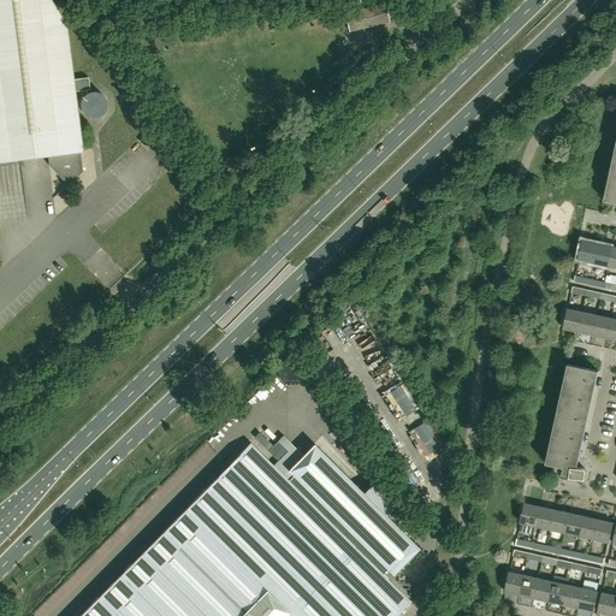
[(80,152),(82,150),(75,92),(90,89),(88,77),(73,80),(66,24),(53,0),(0,0),(0,161),(7,160),(35,157),(47,155),(48,165),(67,185),(82,172),(80,152)]
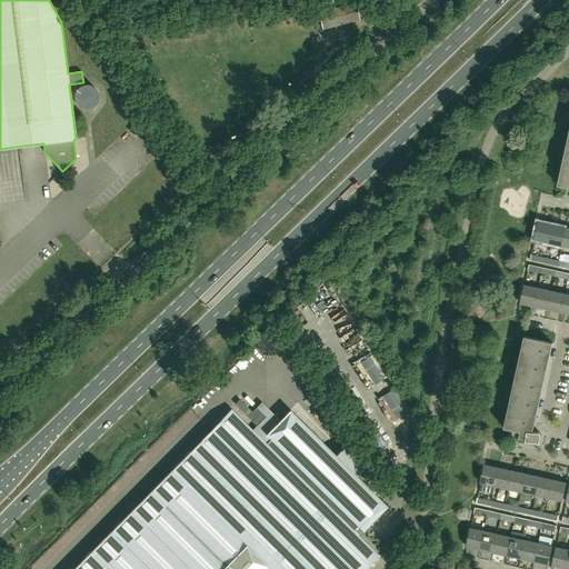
[(327,18),(329,28),(360,20),(356,3),(318,12),(320,19),(327,18)]
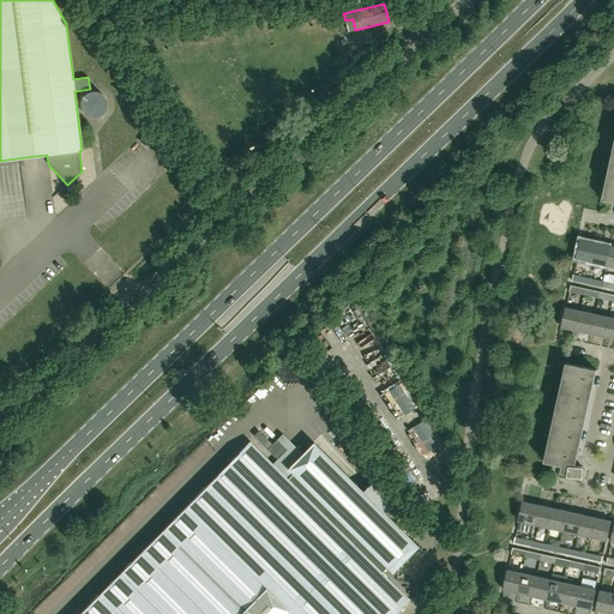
[(144,137),(139,140),(145,146),(150,143),(144,137)]
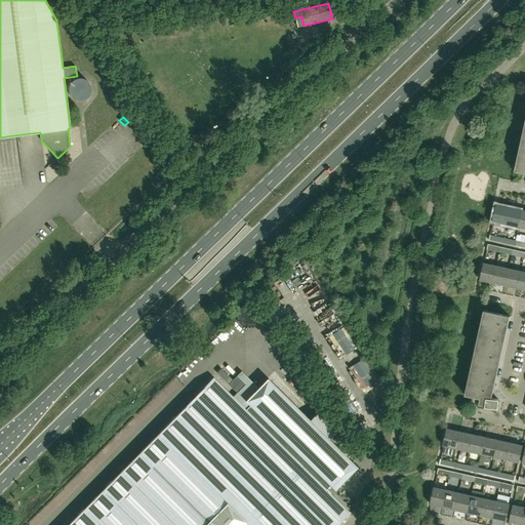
[(524,123),(515,170),(524,172),(524,123)]
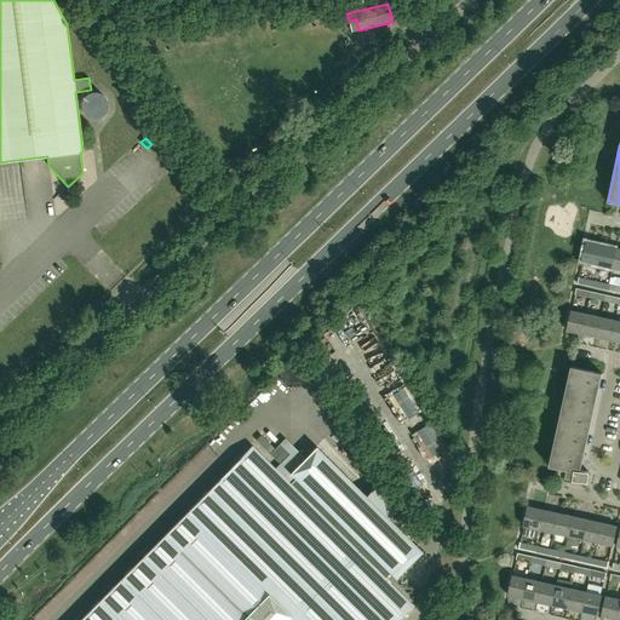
[(587,241),(583,260),(598,264),(602,245),(587,241)]
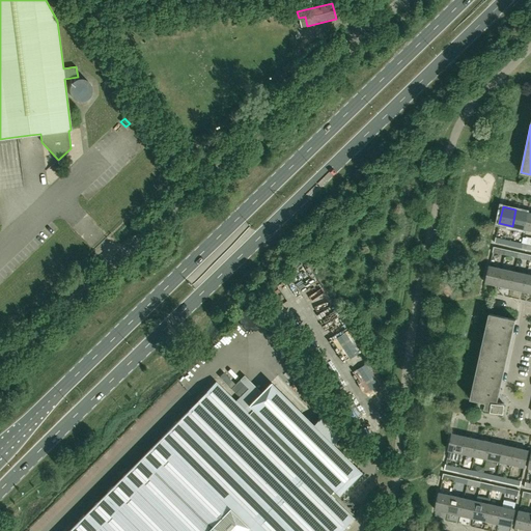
[(515,210),(512,226),(525,229),(529,213),(515,210)]
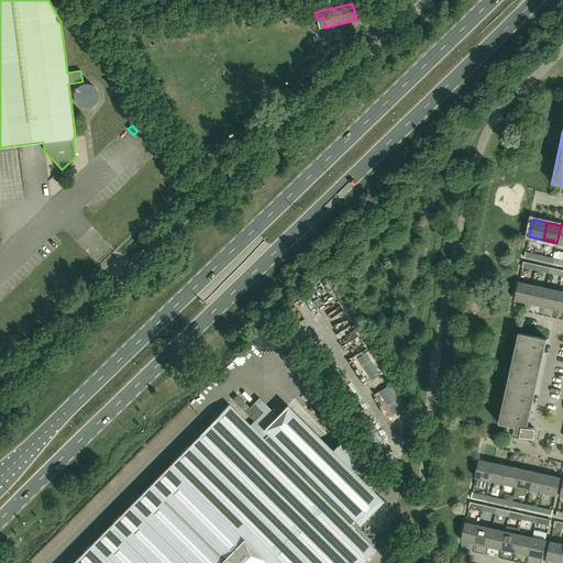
[(515,300),(528,304),(532,285),(519,283),(515,300)]
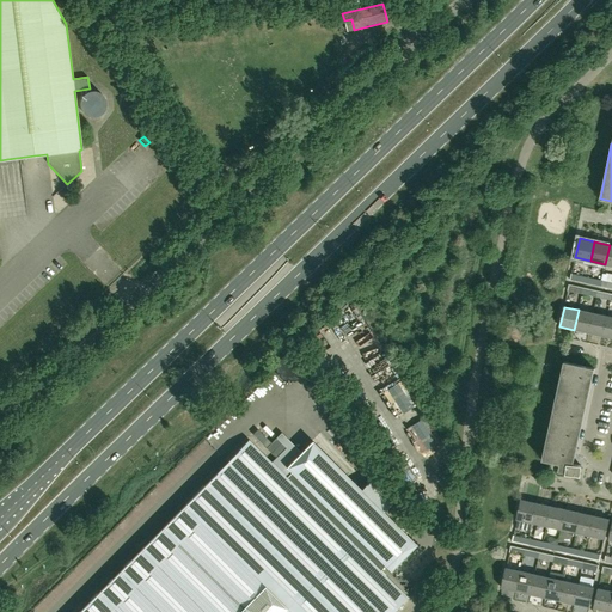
[(593,313),(579,310),(574,330),(589,334),(593,313)]
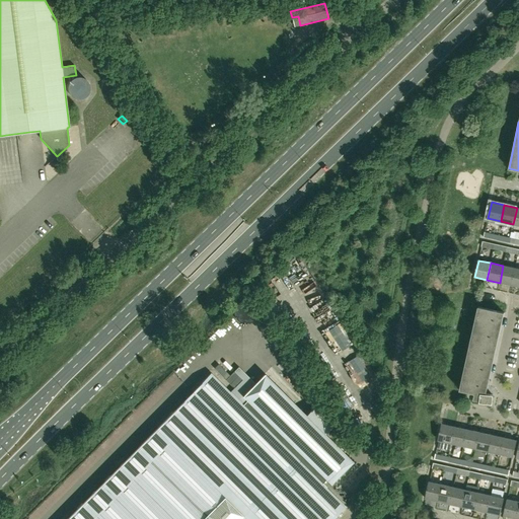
[(512,285),(515,269),(503,266),(500,283),(512,285)]
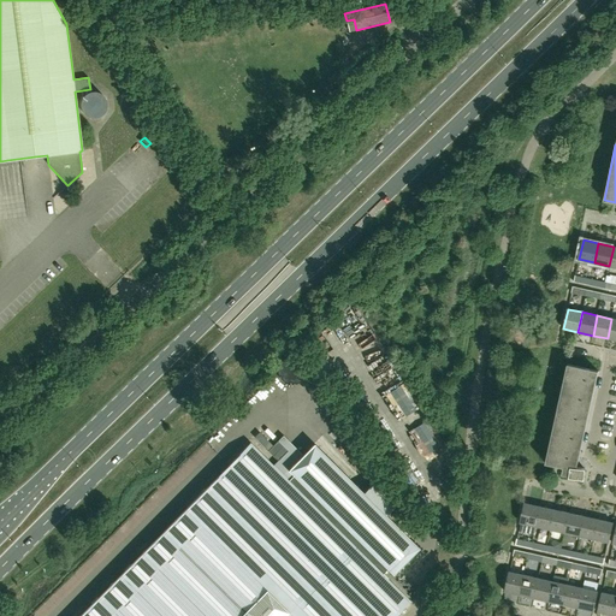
[(582,479),(584,468),(575,467),(575,460),(596,372),(598,372),(598,371),(568,363),(546,463),(563,467),(562,474),(569,475),(569,477),(580,478),(582,479)]
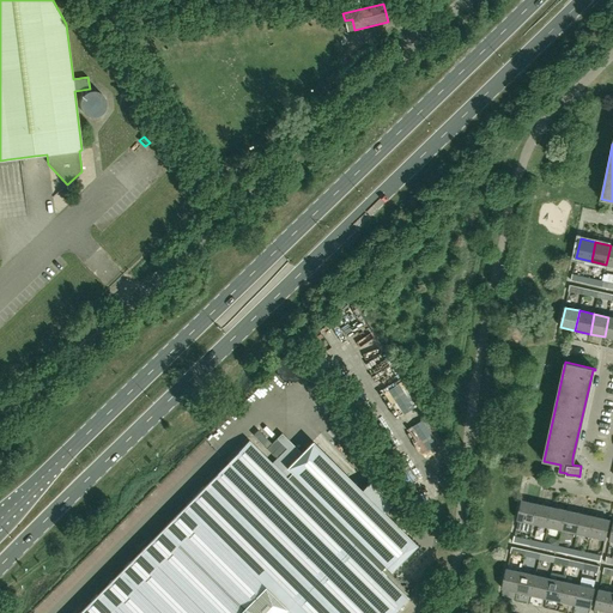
[(277,438),(267,449),(277,459),(287,449),(277,438)]
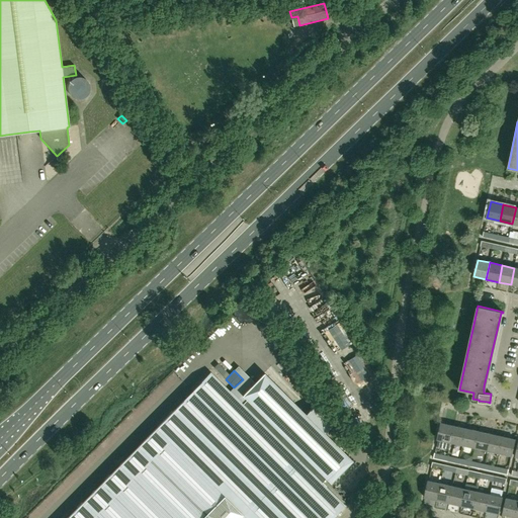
[(332,517),(345,506),(322,483),(326,479),(330,484),(352,461),(325,433),(332,425),(313,407),(306,414),(264,373),(242,396),(247,400),(243,404),(210,372),(191,392),(65,517),(332,517)]
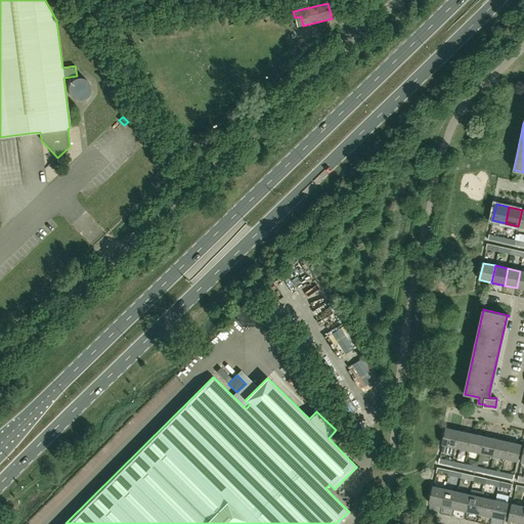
[(443,445),(455,448),(460,431),(446,428),(442,445),(443,445)]
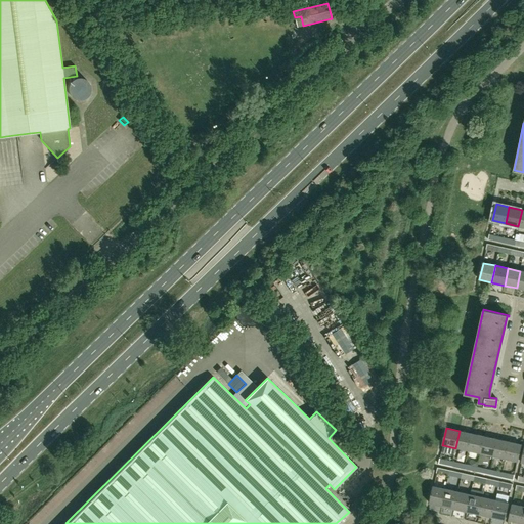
[(472,433),(460,431),(455,448),(468,450),(472,433)]
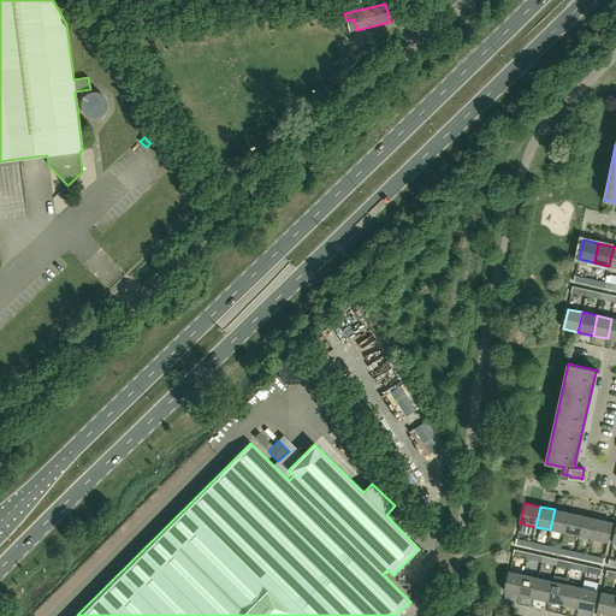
[(550,529),(564,533),(569,513),(555,509),(550,529)]
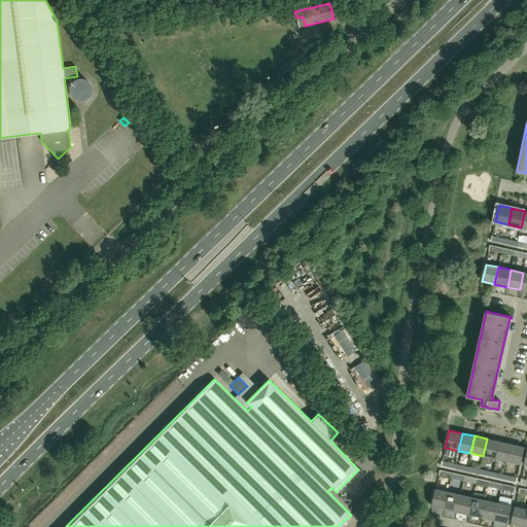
[(483,456),(496,459),(500,442),(487,438),(483,456)]
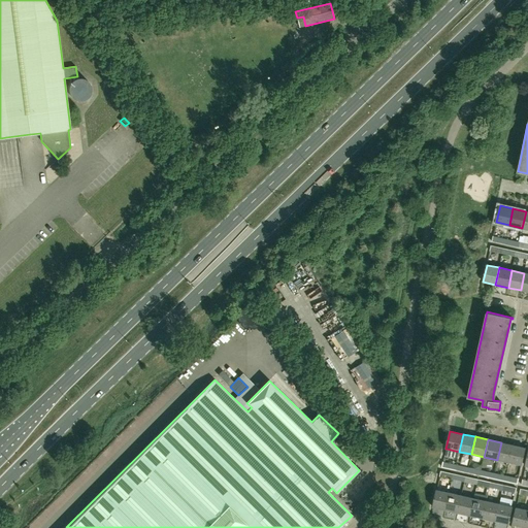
[(514,444),(501,442),(497,460),(509,462),(514,444)]
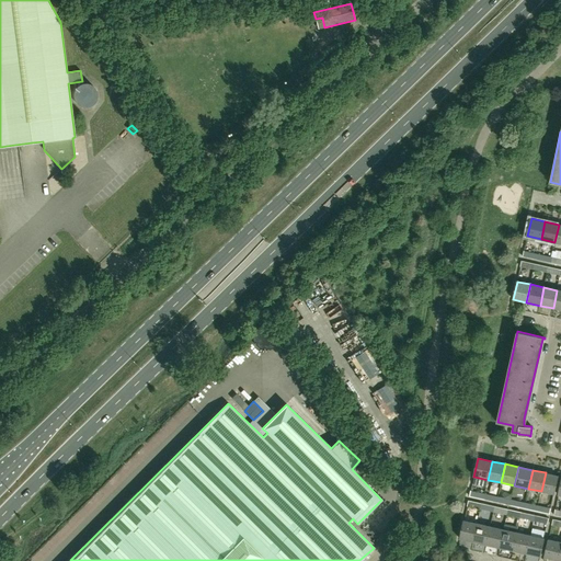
[(546,472),(541,491),(554,494),(558,476),(546,472)]
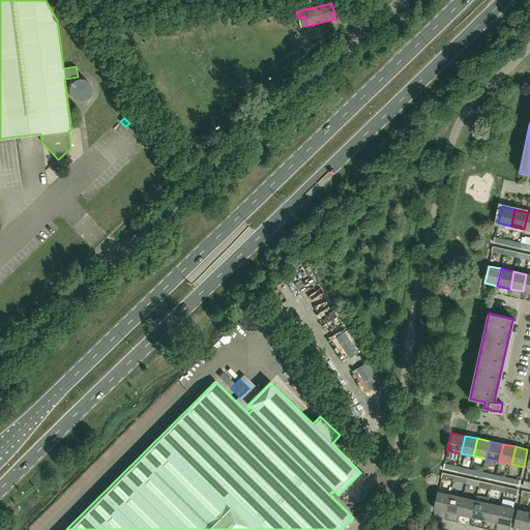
[(435,509),(447,511),(450,494),(438,492),(435,509)]
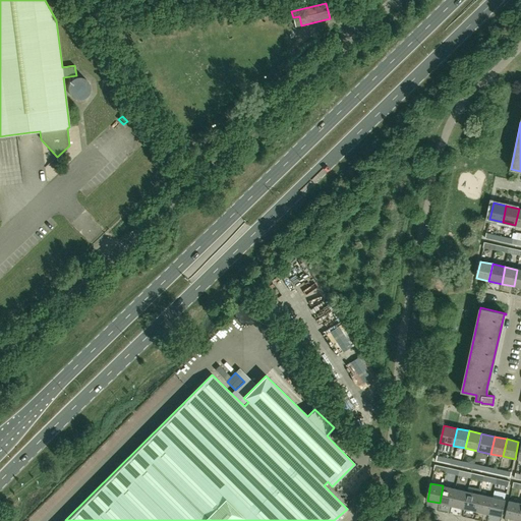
[(443,485),(440,503),(452,506),(456,488),(443,485)]
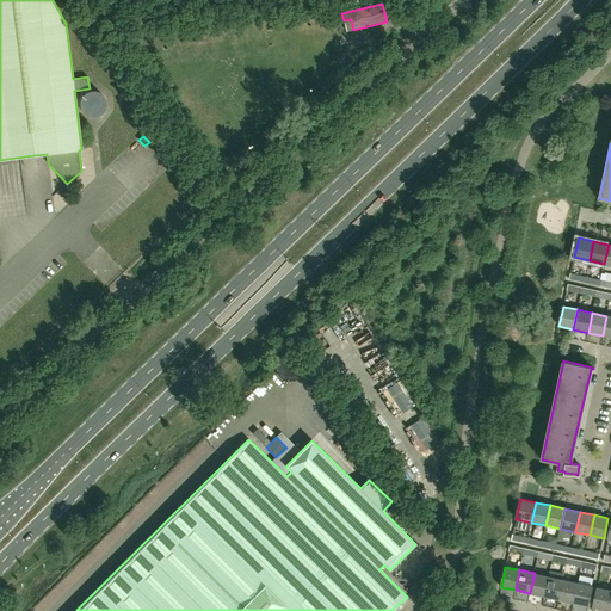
[(549,576),(535,573),(530,593),(544,597),(549,576)]
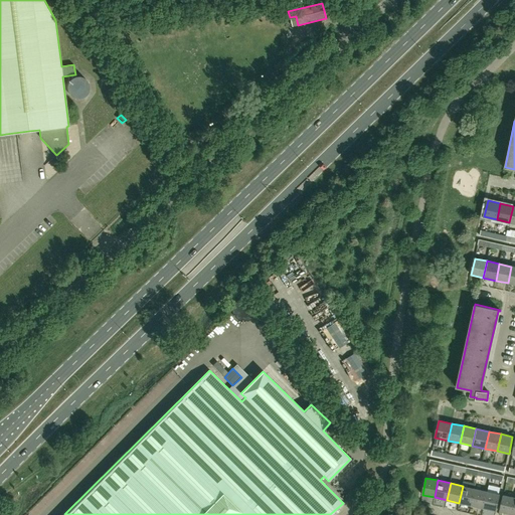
[(463,486),(459,503),(471,506),(475,489),(463,486)]
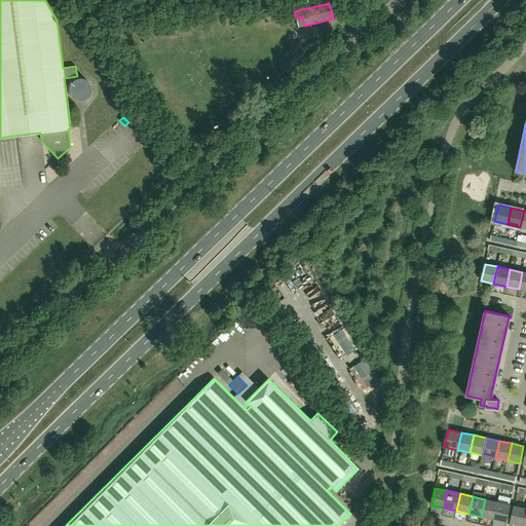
[(485,499),(481,517),(493,519),(497,501),(485,499)]
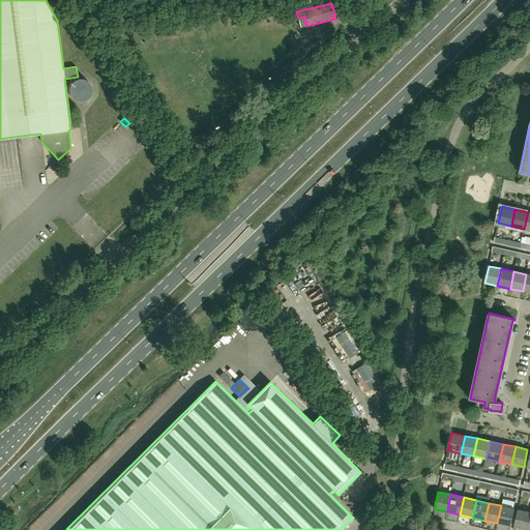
[(501,505),(497,523),(510,526),(514,508),(513,508),(501,505)]
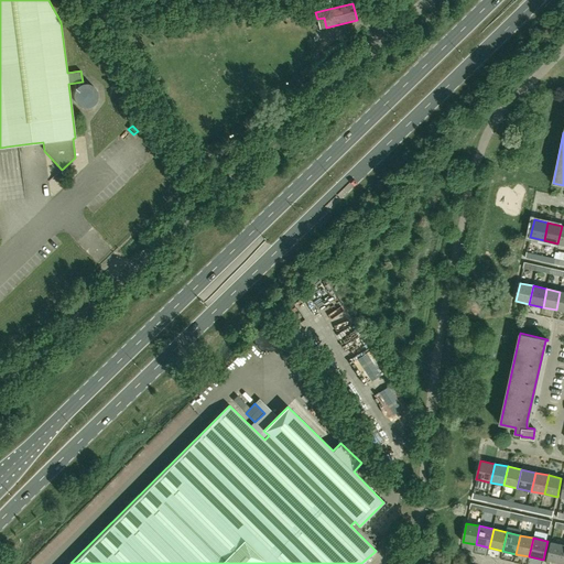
[(548,561),(561,563),(563,549),(563,544),(552,542),(548,561)]
